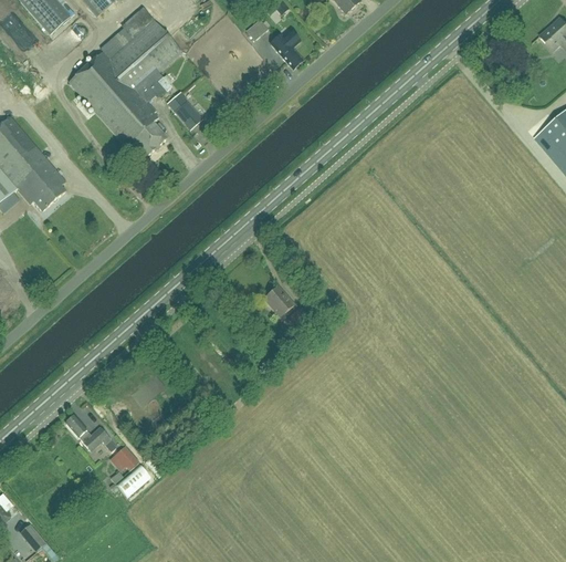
[(21,0),(20,1),(50,34),(70,17),(55,0),(21,0)]
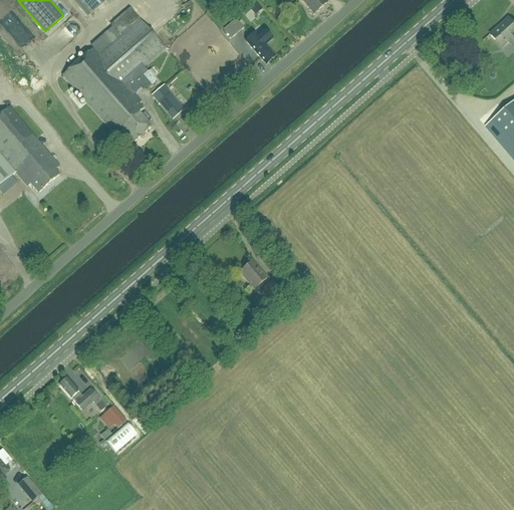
[(75,0),(87,14),(103,0),(75,0)]
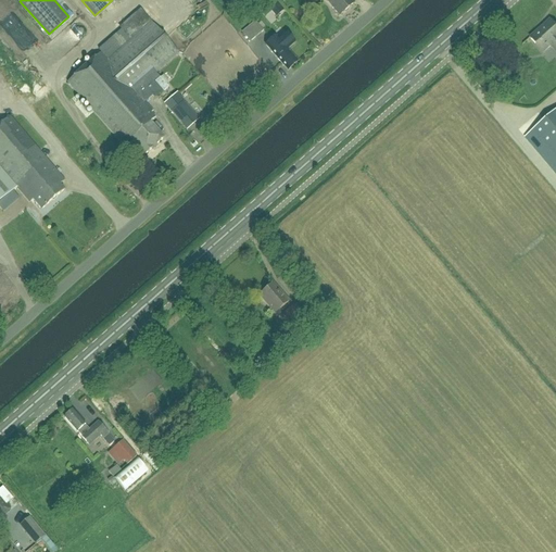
[(339,12),(353,0),(328,0),(339,12)]
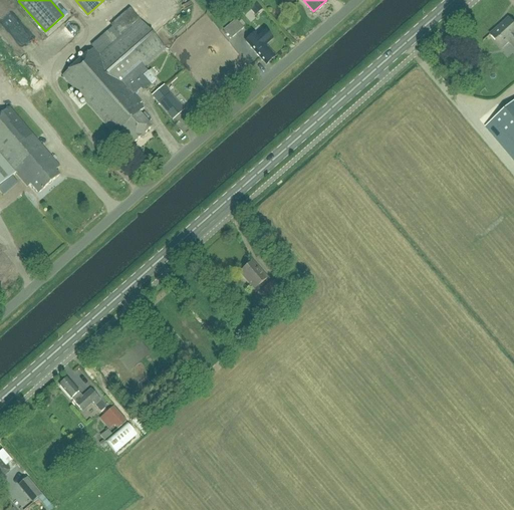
[(236,15),(223,26),(231,35),(244,25),(236,15)]
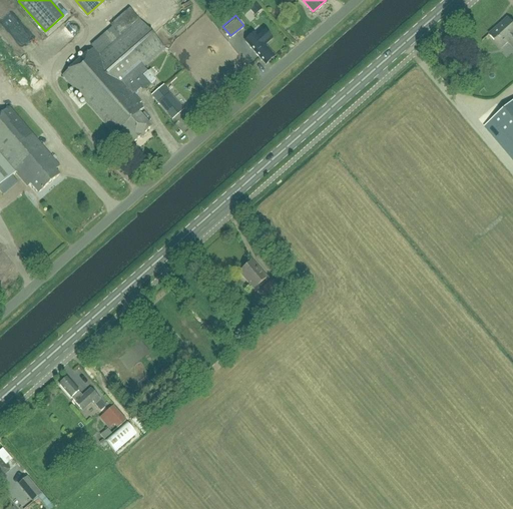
[(512,43),(512,21),(508,15),(489,31),(501,45),(509,39),(512,43)]
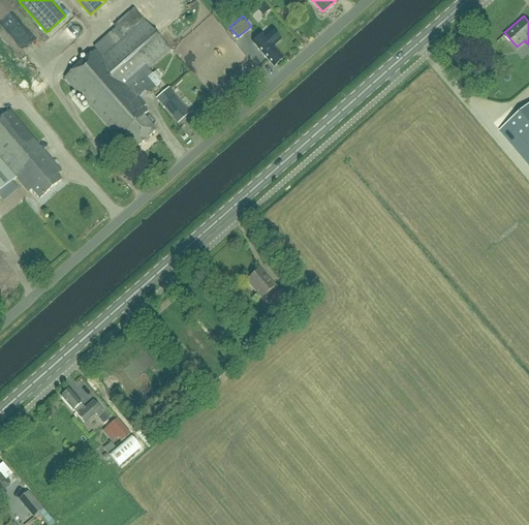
[(169,47),(143,17),(122,34),(114,25),(93,43),(95,47),(63,75),(117,136),(124,130),(136,145),(155,128),(142,114),(148,109),(144,104),(145,102),(137,93),(144,87),(146,90),(153,83),(146,74),(151,70),(148,66),(169,47)]
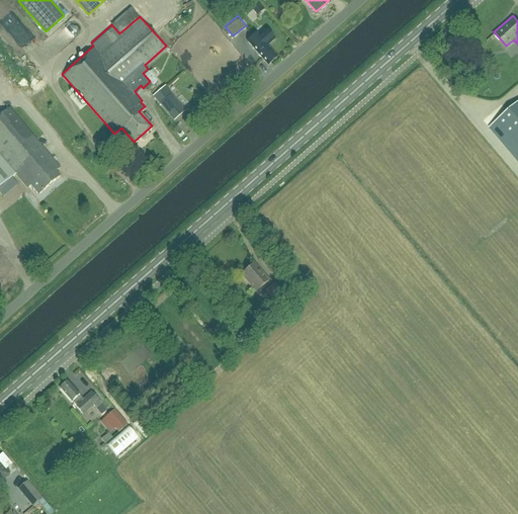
[(247,39),(266,62),(271,58),(272,59),(275,57),(274,56),(277,54),(268,43),(274,37),(266,28),(258,34),(256,31),(247,39)]
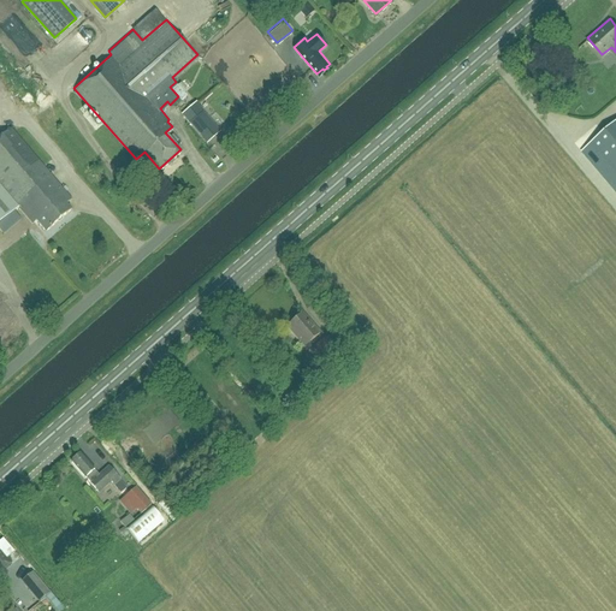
[(177,82),(171,87),(181,99),(187,93),(177,82)]
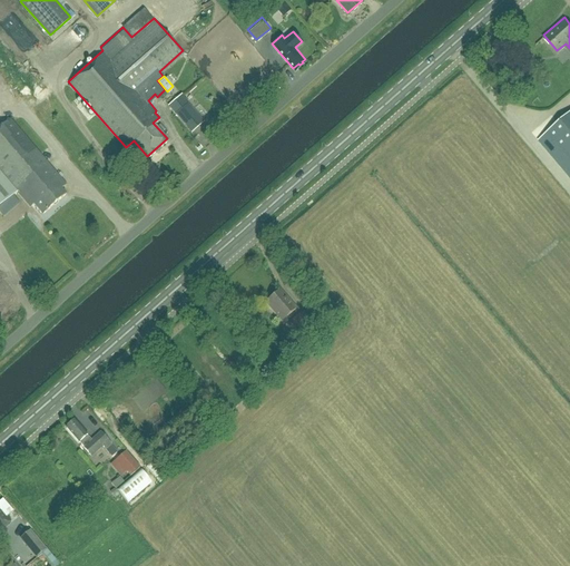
[(197,113),(187,101),(176,110),(186,123),(197,113)]
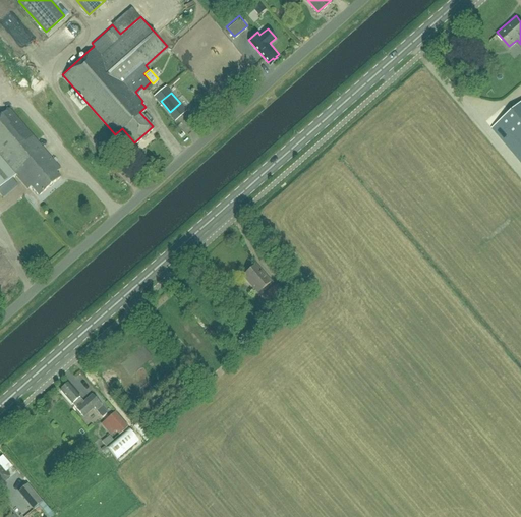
[(520,100),(491,126),(520,160),(520,100)]
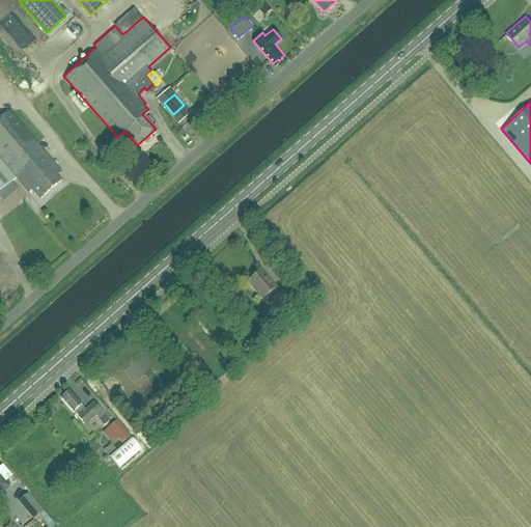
[(9,108),(0,115),(0,188),(16,175),(27,190),(30,188),(38,197),(60,178),(56,173),(61,169),(9,108)]
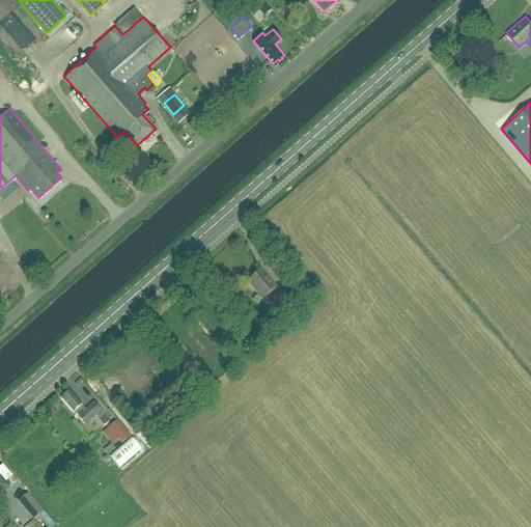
[(261,296),(275,285),(260,268),(247,279),(261,296)]
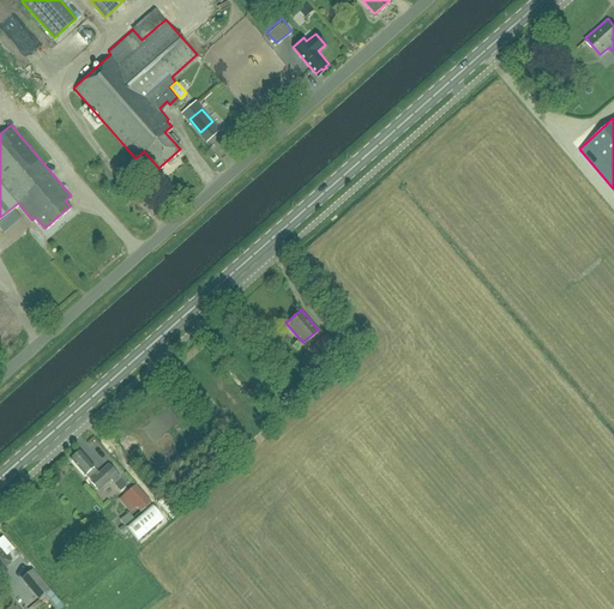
[(323,335),(312,344),(319,351),(320,350),(329,342),(323,335)]
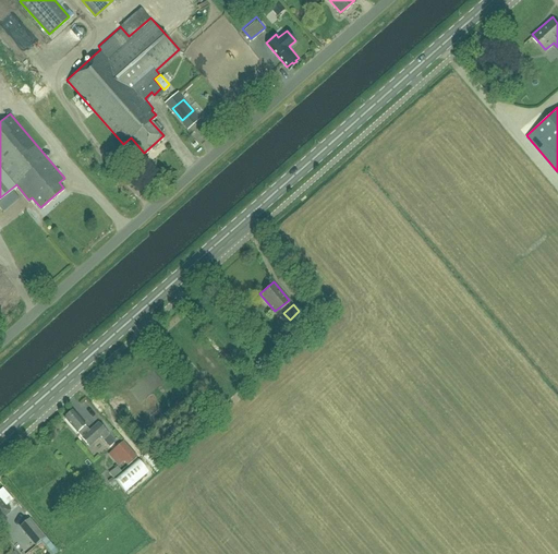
[(146,401),(142,397),(146,393),(141,385),(119,404),(129,416),(146,401)]
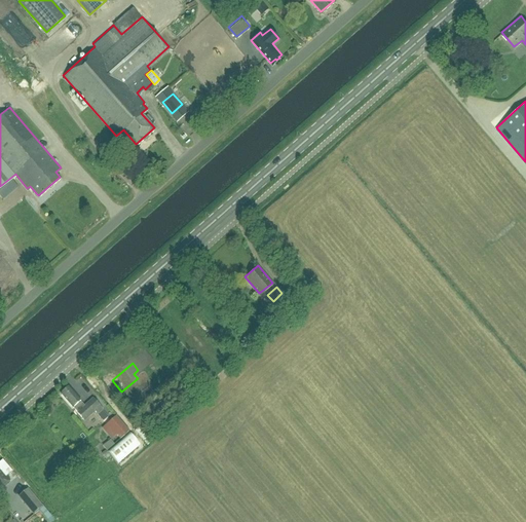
[(45,372),(49,377),(54,373),(50,368),(45,372)]
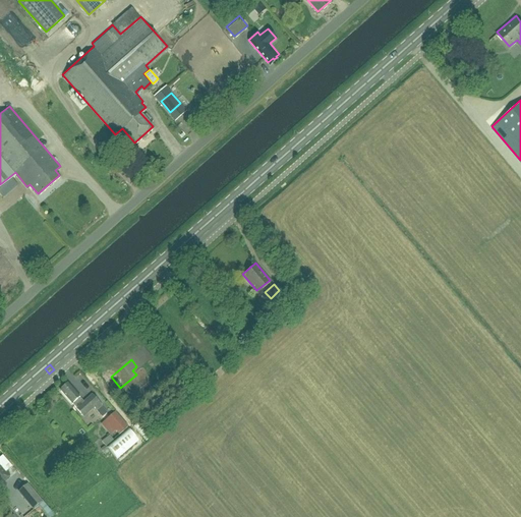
[(101,405),(92,394),(91,394),(83,400),(66,381),(59,387),(71,401),(82,413),(93,404),(97,408),(101,405)]
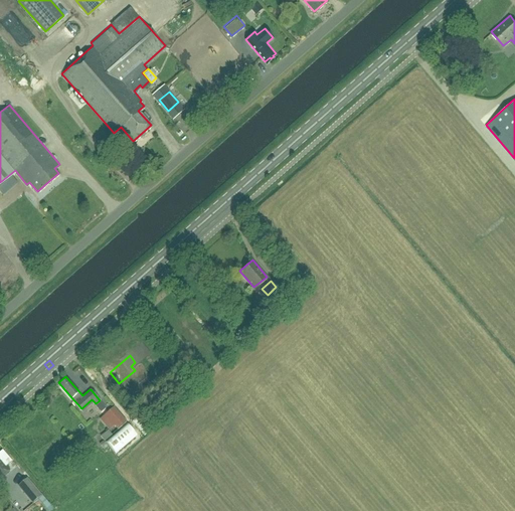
[(102,409),(106,405),(101,399),(96,403),(102,409)]
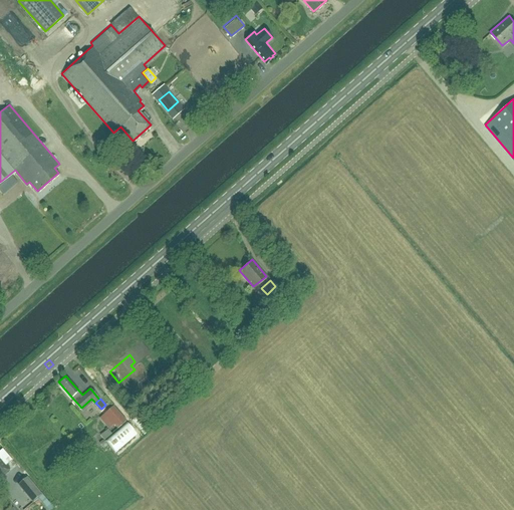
[(104,413),(116,427),(125,419),(113,405),(104,413)]
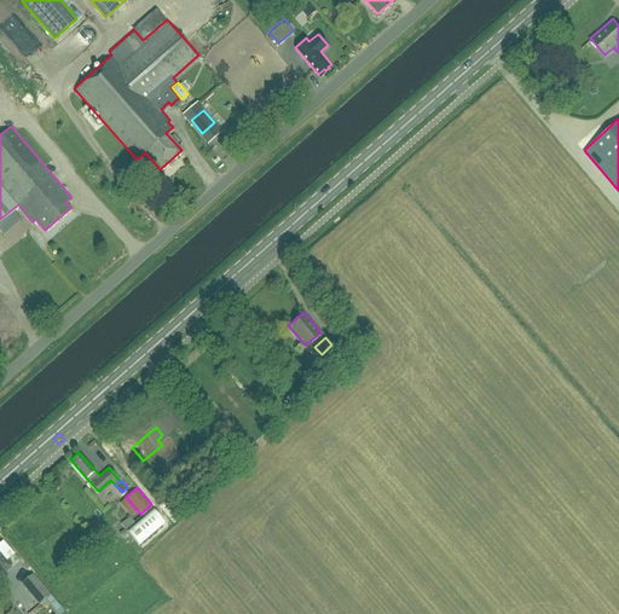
[(152,504),(126,526),(139,542),(165,520),(152,504)]
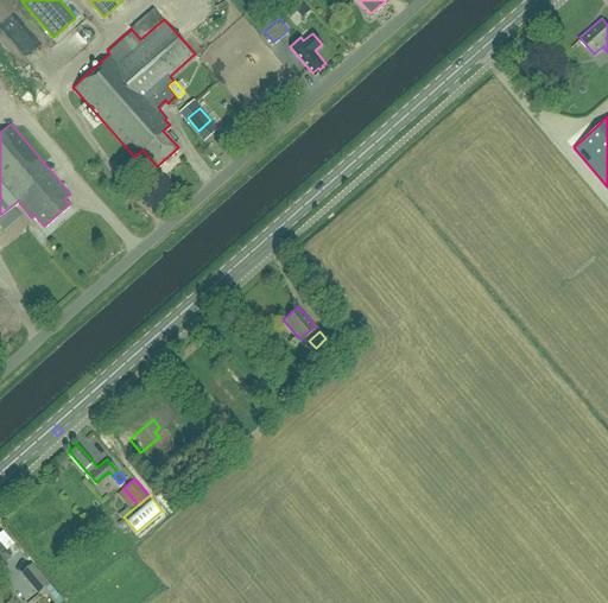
[(0,531),(0,560),(11,552),(6,547),(13,541),(2,529),(0,531)]
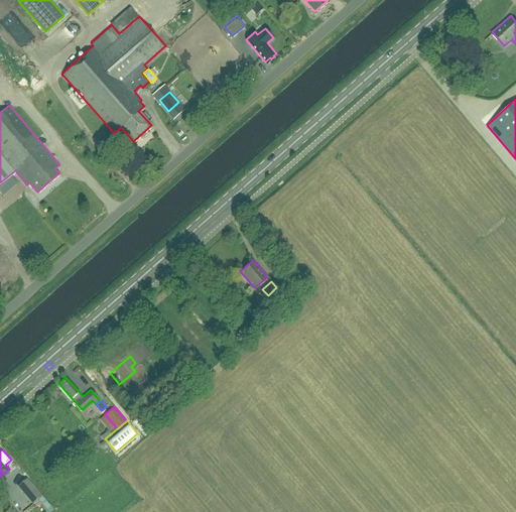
[(39,495),(26,479),(19,485),(32,501),(39,495)]
